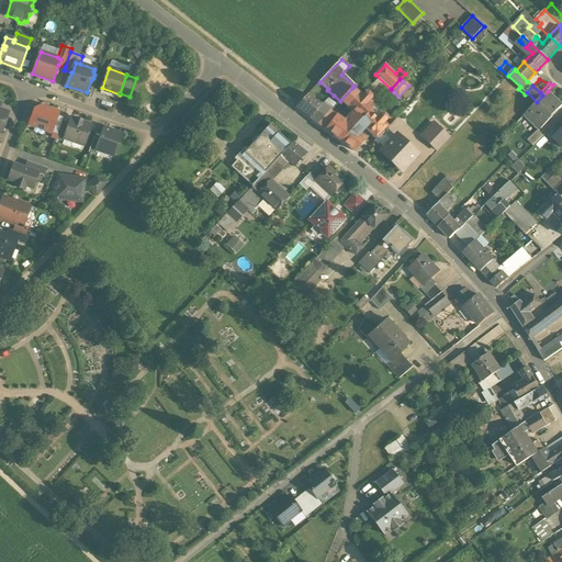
[(120,94),(102,88),(100,93),(117,100),(120,94)]
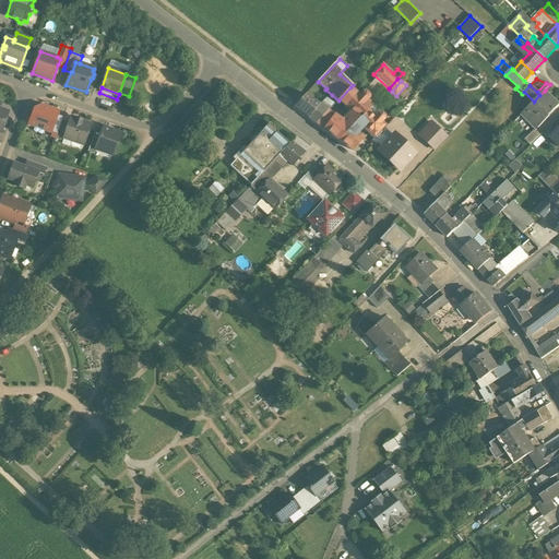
[(342,123),(333,117),(331,119),(324,129),(339,141),(367,110),(371,107),(366,103),(369,98),(369,95),(368,95),(366,93),(363,93),(359,96),(351,87),(339,100),(352,113),(342,123)]
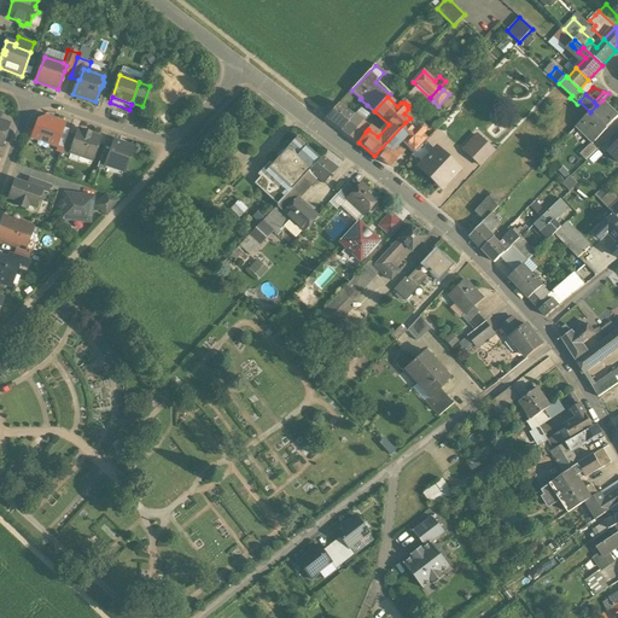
[(590,112),(576,127),(587,138),(589,135),(596,141),(608,129),(607,128),(617,116),(617,115),(602,100),(596,105),(590,112)]
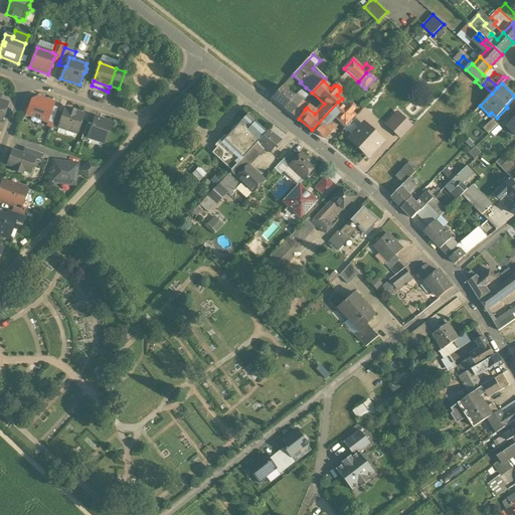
[(294,97),(282,87),(271,99),(285,109),(294,97)]
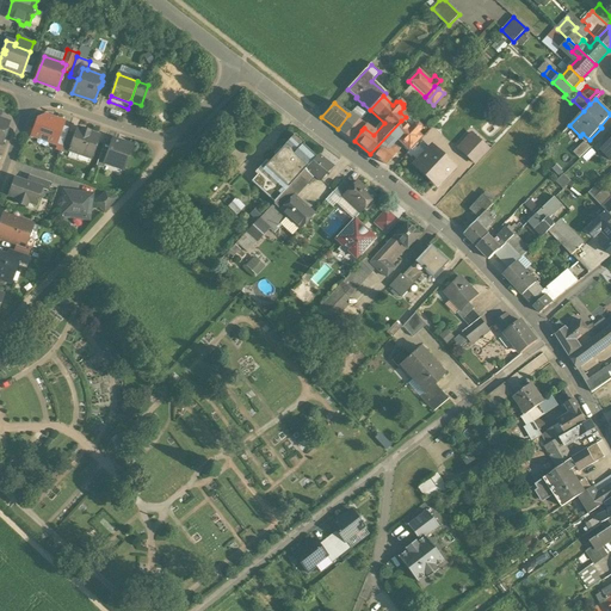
[(66,121),(45,113),(36,117),(29,135),(39,140),(41,135),(48,137),(47,142),(56,146),(66,121)]
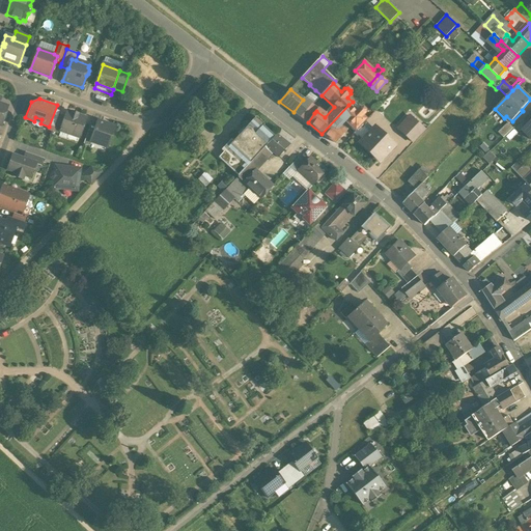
[(311,106),(303,100),(294,112),(301,117),(308,109),(311,106)]
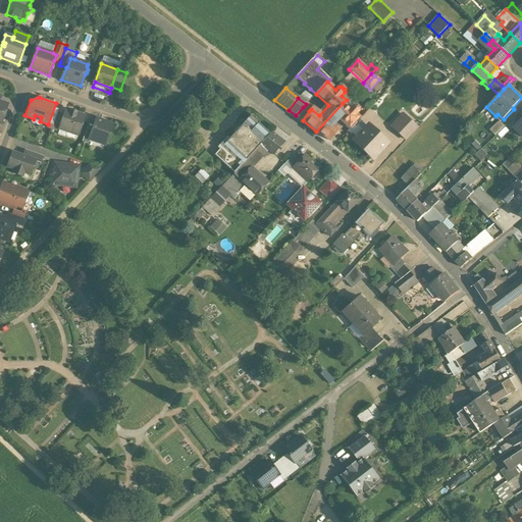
[(354,107),(347,100),(343,103),(351,110),(353,107),(354,107)]
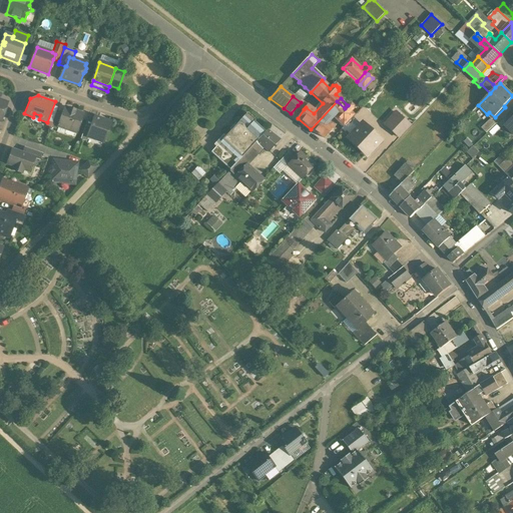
[(337,101),(311,129),(324,138),(334,128),(328,123),(332,118),(334,117),(337,120),(347,110),(345,108),(337,101)]
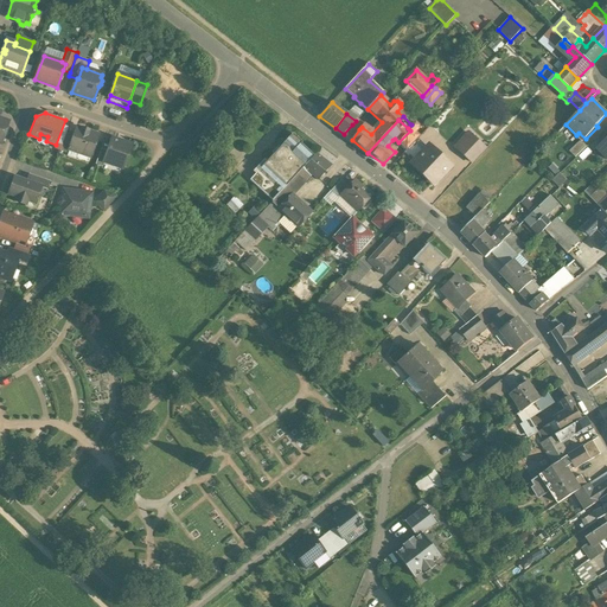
[(344,134),(352,140),(359,129),(352,125),(344,134)]
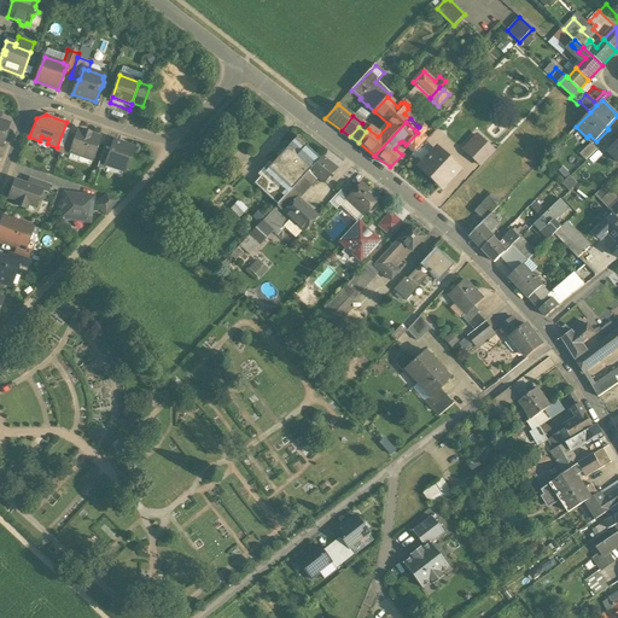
[(86,132),(83,130),(83,132),(79,130),(76,135),(70,152),(71,152),(92,161),(100,138),(91,134),(91,133),(89,133),(89,134),(85,133),(86,132)]
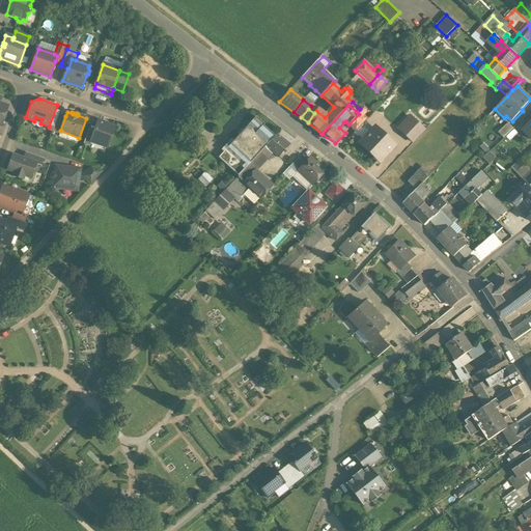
[(530,115),(529,113),(520,122),(524,128),(530,119),(530,115)]
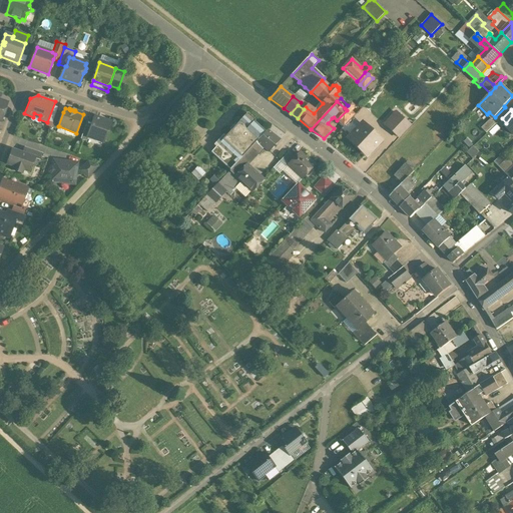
[(63,112),(57,110),(51,127),(58,129),(59,126),(58,126),(63,112)]
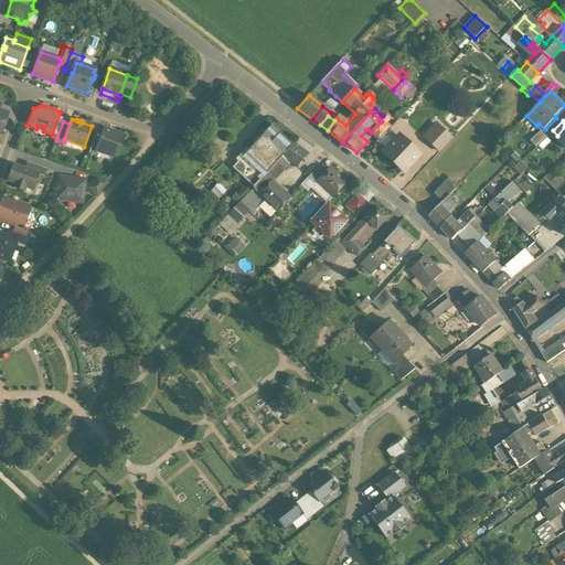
[(382,121),(371,132),(374,135),(379,140),(388,129),(390,128),(385,124),(382,121)]
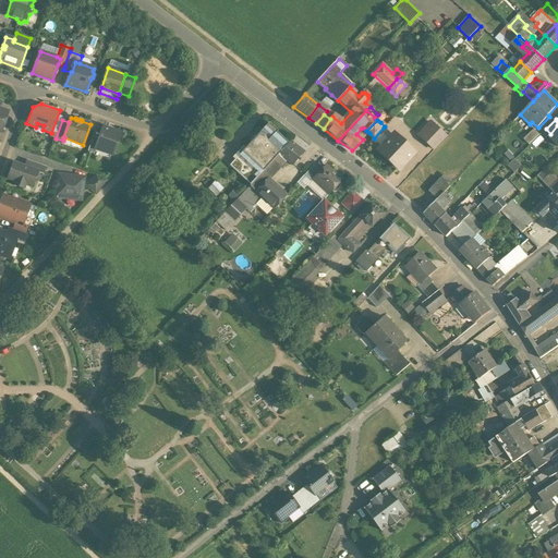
[(447,137),(431,122),(419,135),(435,150),(447,137)]
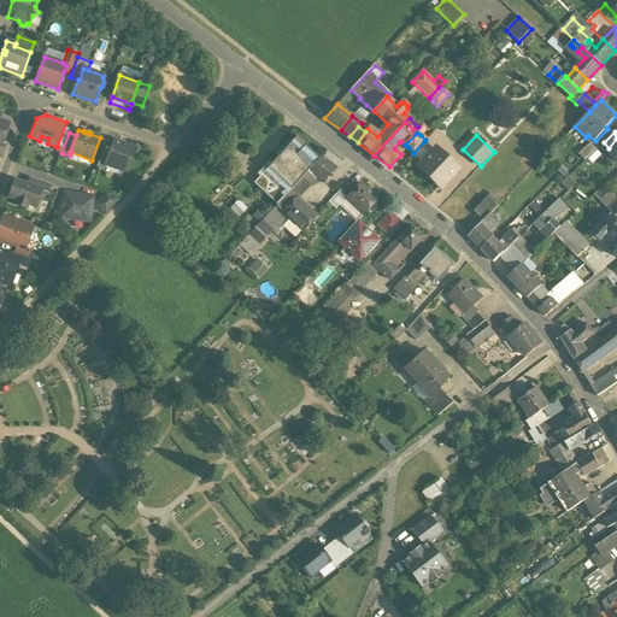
[(307,146),(297,136),(293,141),(293,140),(288,146),(285,151),(278,158),(271,165),(269,163),(257,175),(260,177),(254,183),(277,205),(318,159),(306,147),(307,146)]
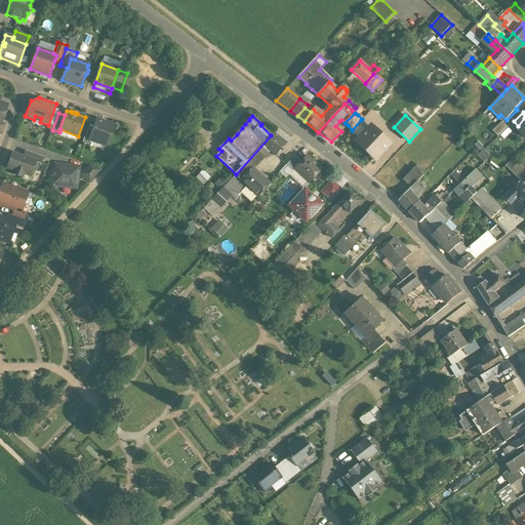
[(516,128),(524,137),(524,118),(518,126),(516,128)]
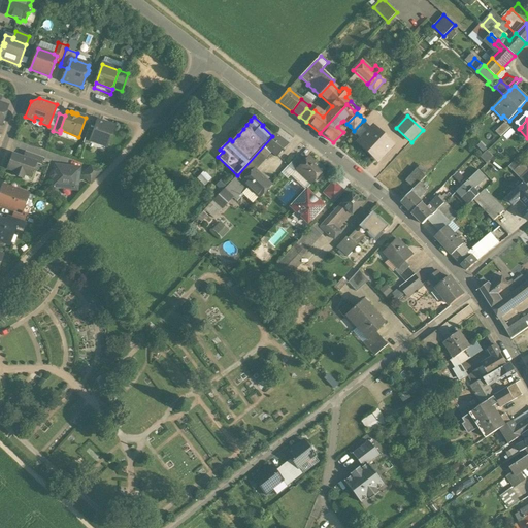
[(113,126),(98,121),(94,132),(91,141),(106,146),(113,126)]
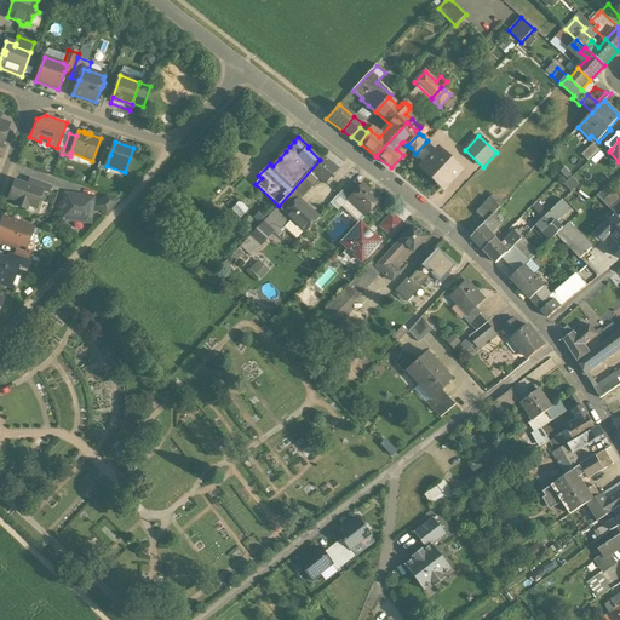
[(414,155),(413,156),(423,166),(436,151),(426,142),(415,154),(414,155)]
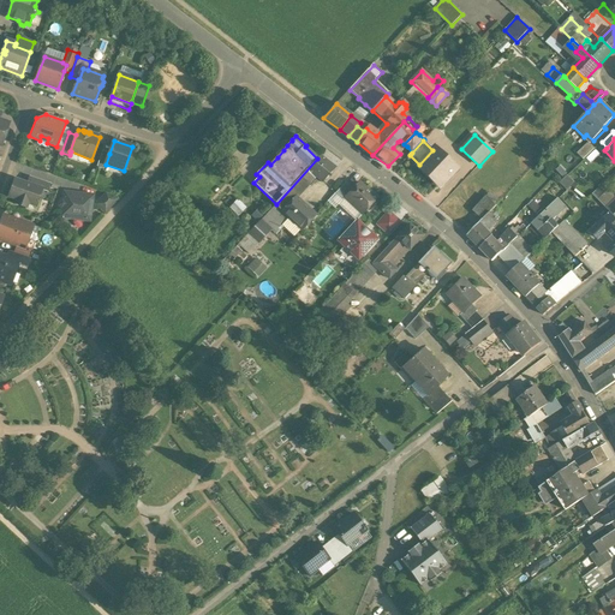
[(590,142),(578,154),(583,160),(595,148),(590,144),(591,143),(590,142)]
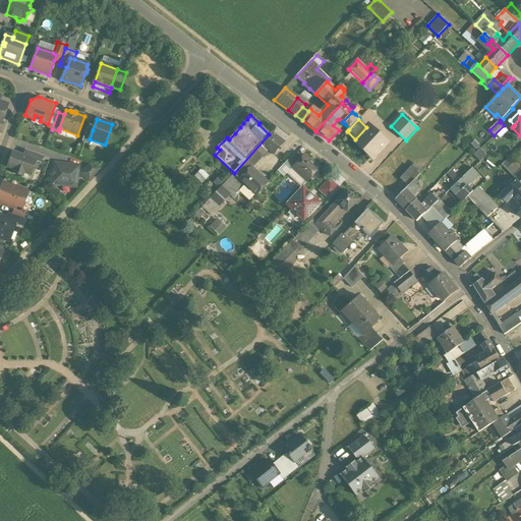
[(387,143),(367,126),(366,127),(355,139),(361,145),(361,148),(365,152),(367,152),(373,157),(387,143)]
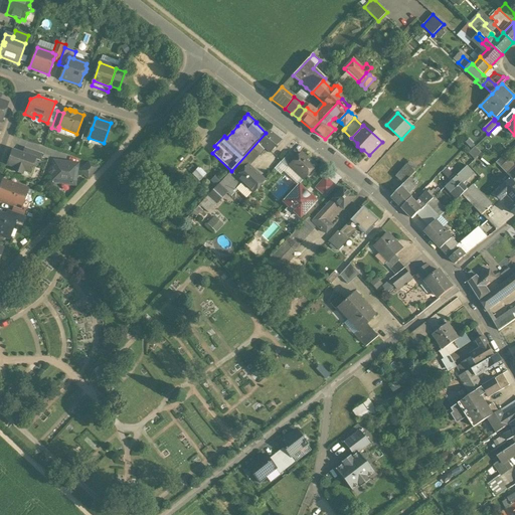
[(92,129),(86,127),(81,140),(87,142),(89,138),(92,129)]
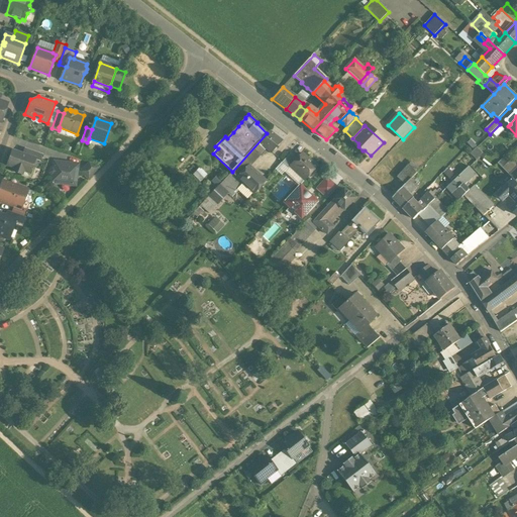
[(283,141),(269,131),(267,133),(232,172),(231,173),(237,179),(265,149),(271,153),(283,141)]
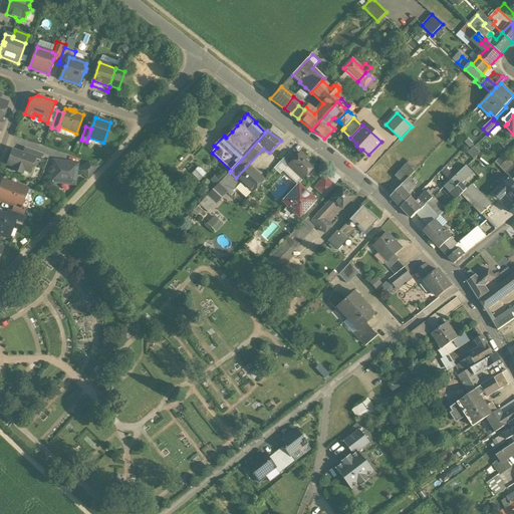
[(36,152),(25,148),(23,155),(34,159),(36,152)]
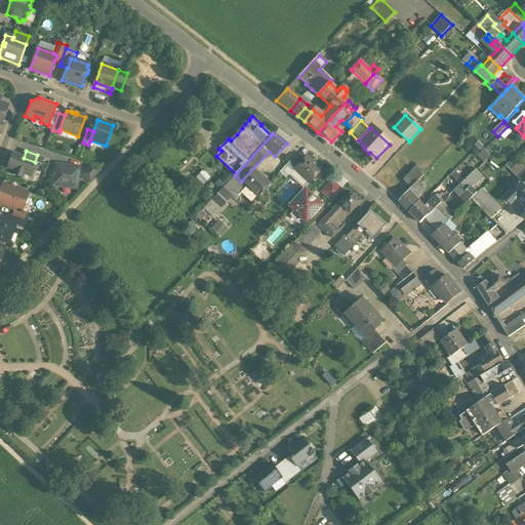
[(24,158),(13,154),(8,168),(15,170),(13,174),(22,177),(24,173),(31,175),(35,162),(24,158)]
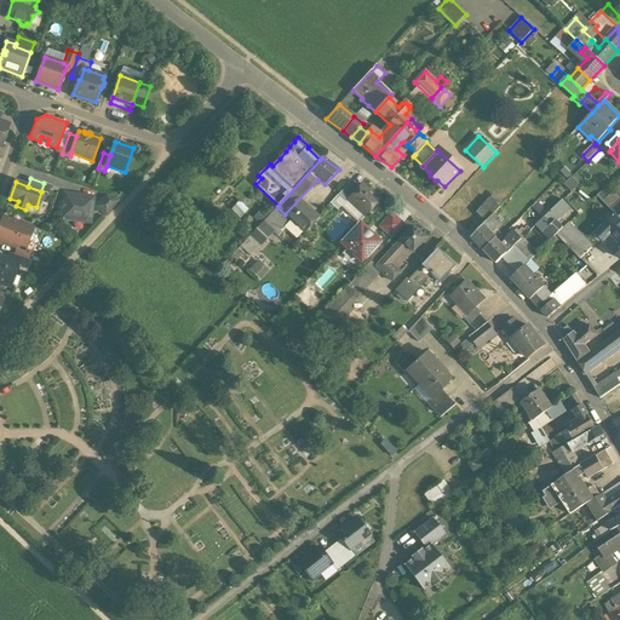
[(51,185),(44,183),(41,191),(47,194),(51,185)]
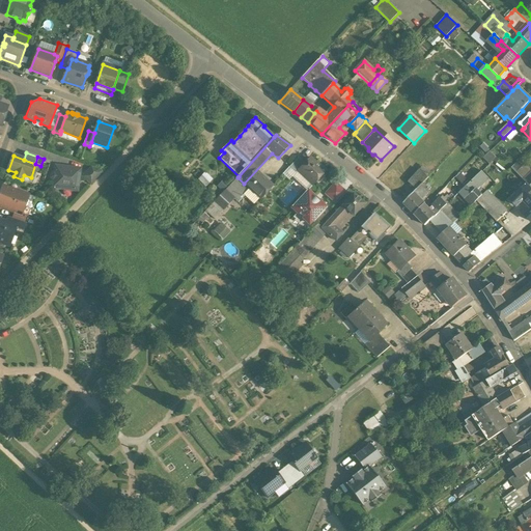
[(298,158),(289,167),(296,173),(299,170),(298,170),(304,163),(298,158)]
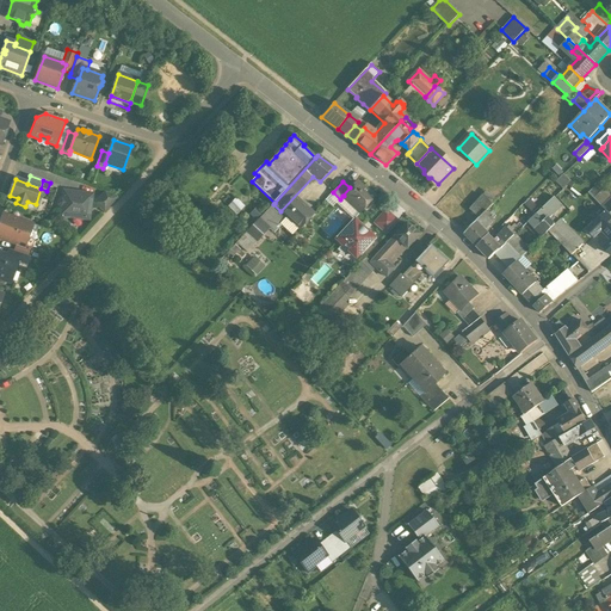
[(375,198),(356,181),(350,187),(343,196),(344,196),(362,213),(375,198)]
